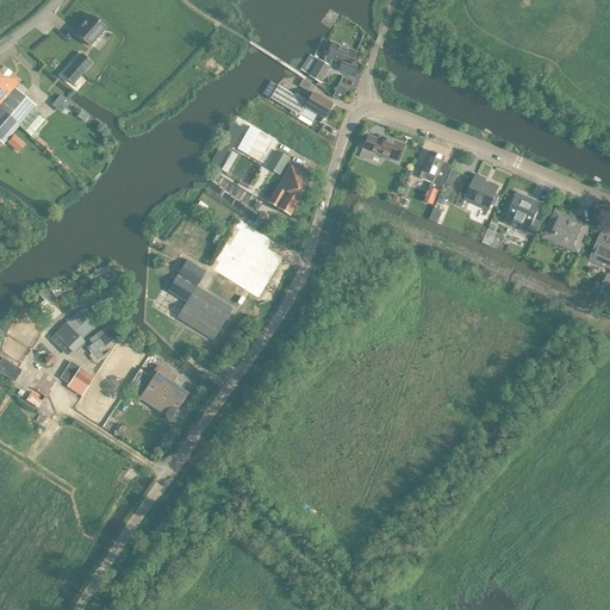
[(74,32),(89,44),(105,26),(91,13),(74,32)]
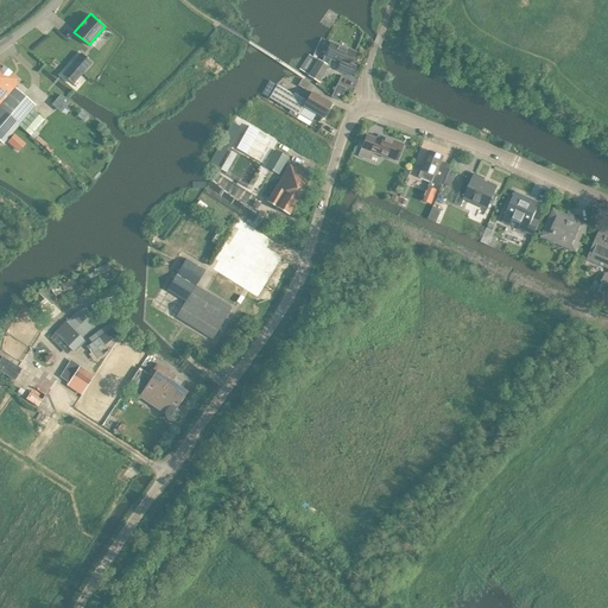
[(308,70),(310,73),(308,75),(318,82),(328,65),(331,58),(340,63),(336,69),(350,76),(355,65),(350,64),(355,52),(347,48),(346,49),(330,42),(322,62),(316,58),(312,56),(304,69),(308,70)]
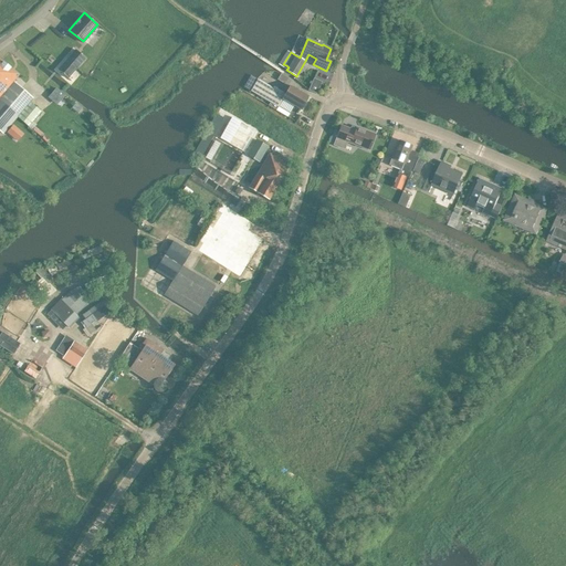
[(75,50),(58,70),(67,79),(85,59),(75,50)]
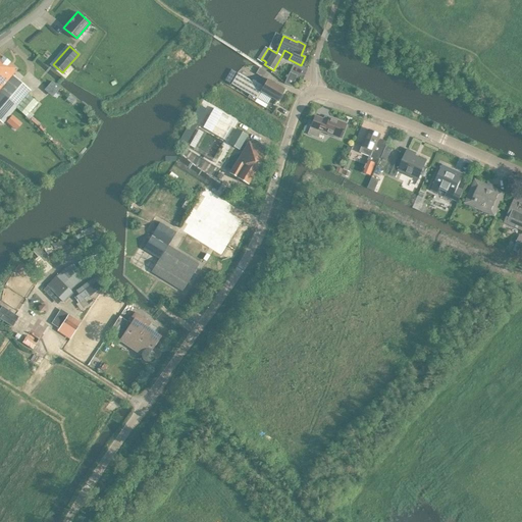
[(0,87),(15,68),(0,56),(0,87)]
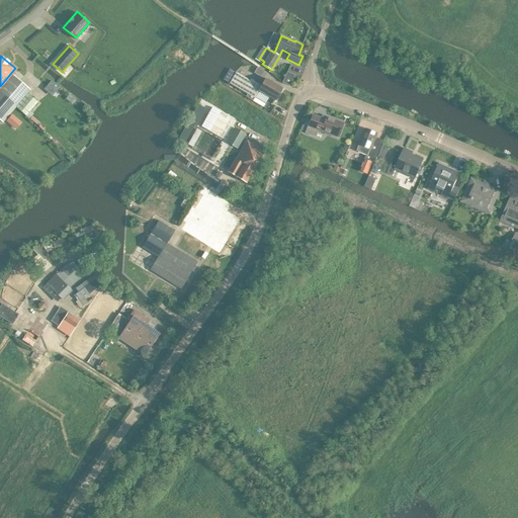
[(282,83),(289,86),(294,75),(286,71),(282,83)]
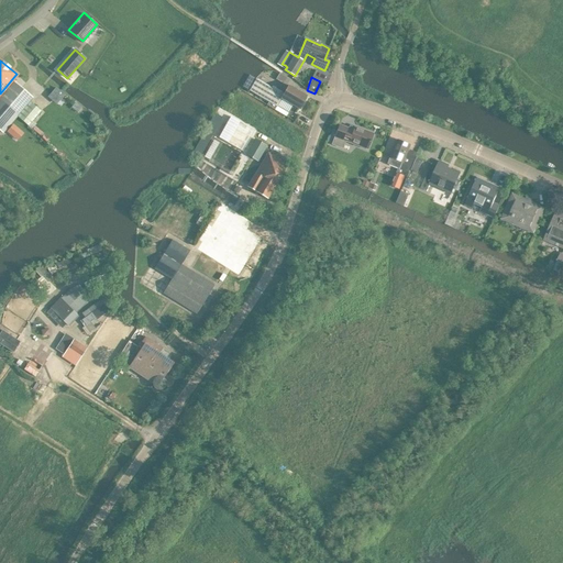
[(276,107),(282,99),(298,109),(302,101),(304,102),(307,97),(306,97),(306,96),(288,85),(284,94),(272,86),(271,87),(255,78),(249,90),(268,101),(276,107)]
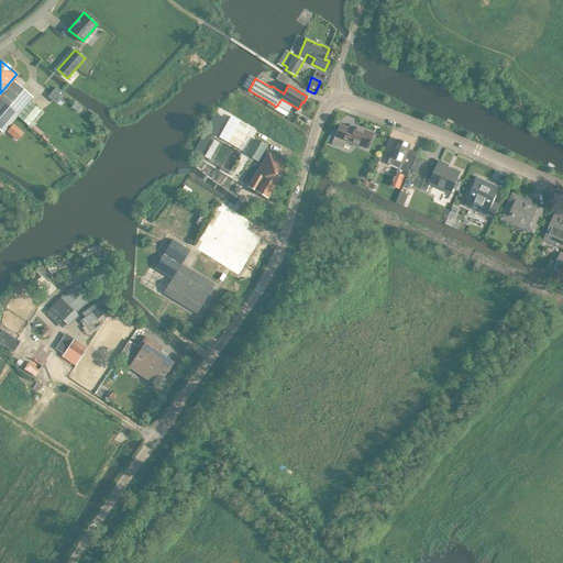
[(14,83),(0,98),(0,100),(29,124),(41,110),(29,100),(32,97),(14,83)]
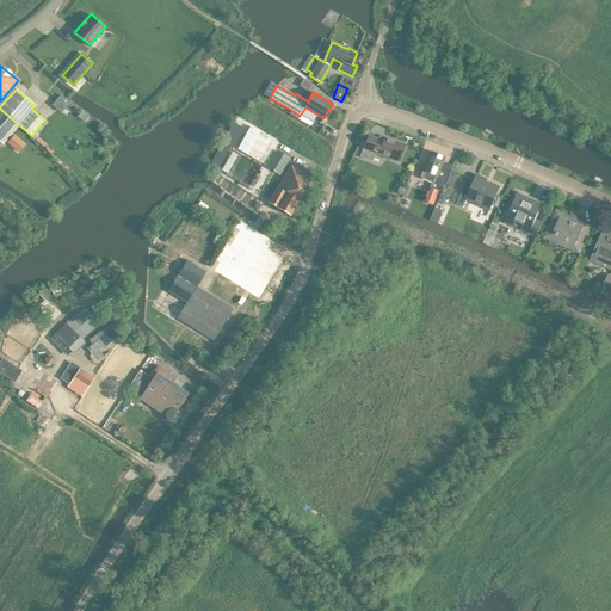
[(60,93),(51,104),(62,112),(72,102),(60,93)]
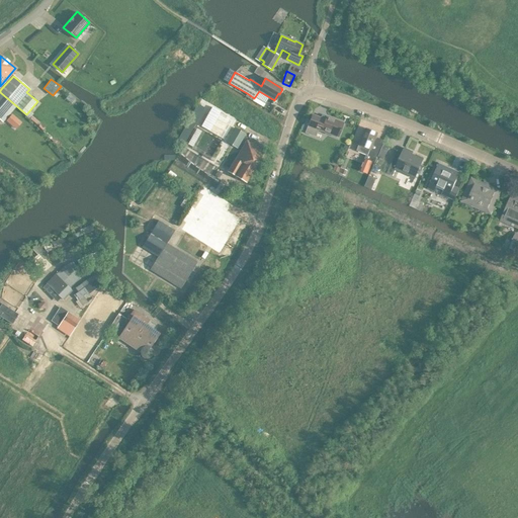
[(0,92),(0,119),(1,121),(14,106),(25,115),(26,114),(0,92)]
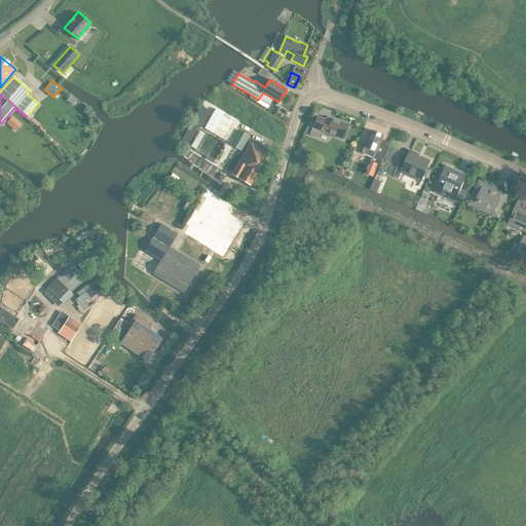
[(66,101),(71,105),(72,103),(75,99),(70,95),(66,101)]
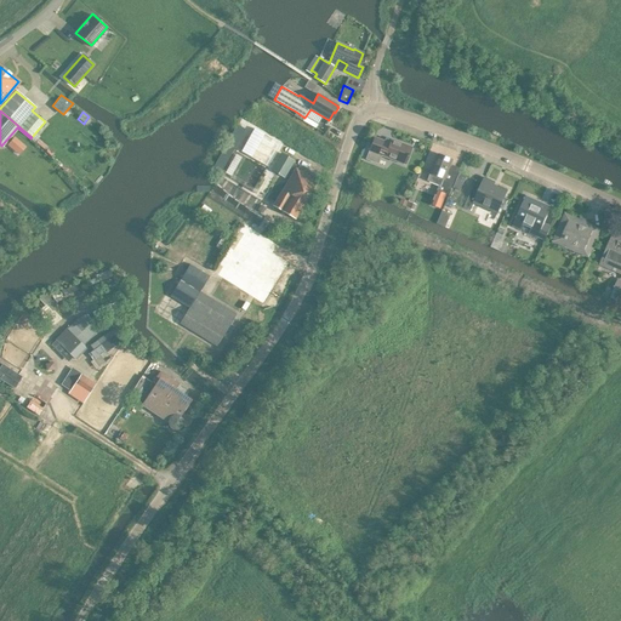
[(18,155),(27,146),(15,135),(6,144),(18,155)]
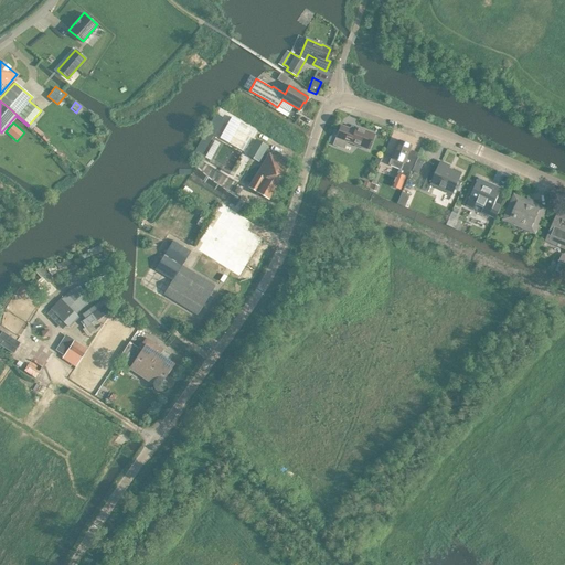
[(230,123),(221,142),(225,145),(221,152),(216,150),(211,162),(231,171),(246,138),(237,134),(241,127),(230,123)]
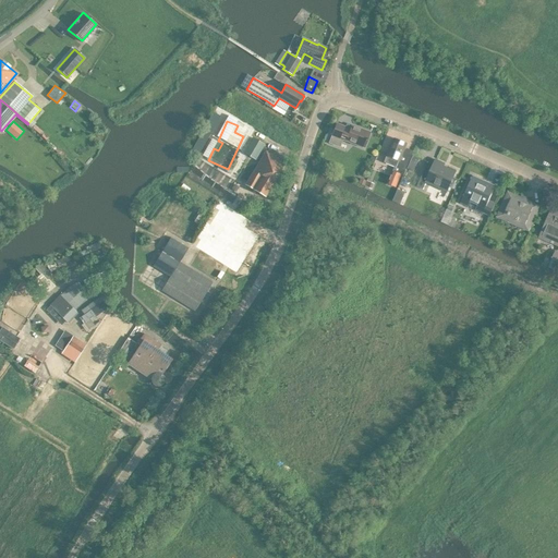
[(328,143),(339,147),(342,140),(363,147),(370,132),(351,125),(350,128),(346,125),(344,128),(336,124),(334,129),(329,143),(328,143)]
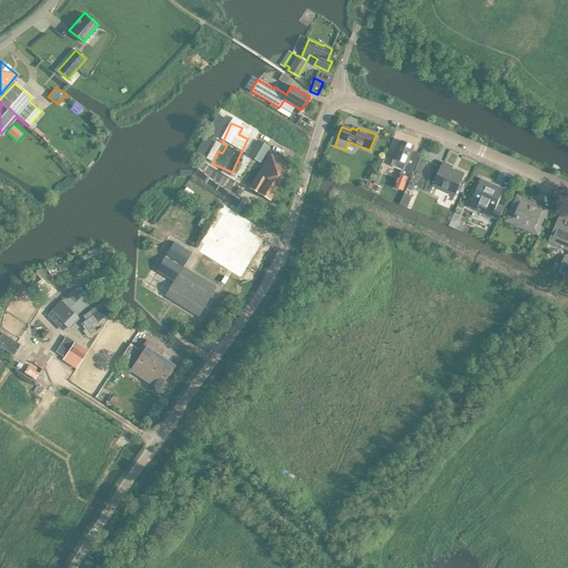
[(201,162),(216,131),(209,128),(193,159),(201,162)]
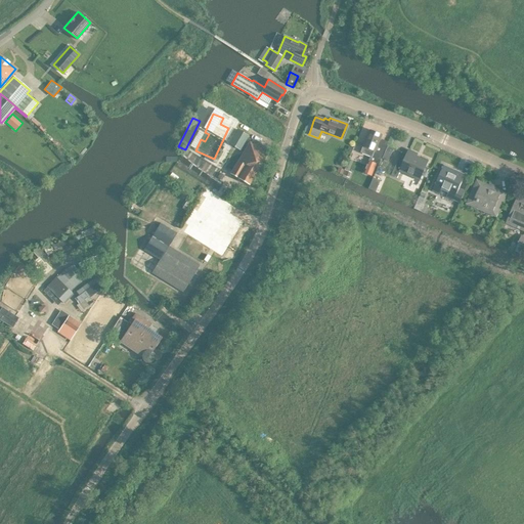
[(309,120),(304,132),(309,134),(313,121),(309,120)]
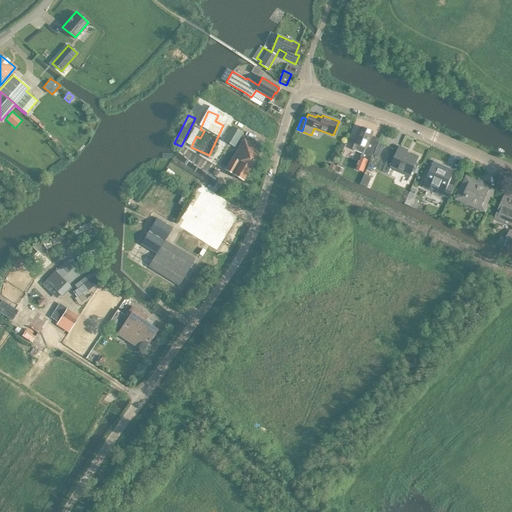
[(224,140),(234,146),(242,132),(232,126),(224,140)]
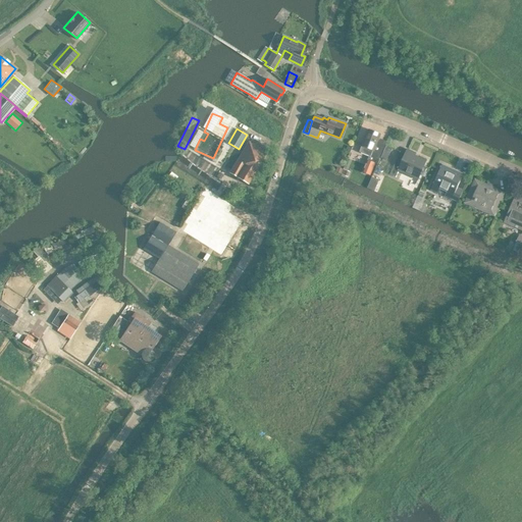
[(386,142),(379,139),(380,135),(368,129),(359,152),(370,156),(369,160),(375,163),(377,164),(386,142)]
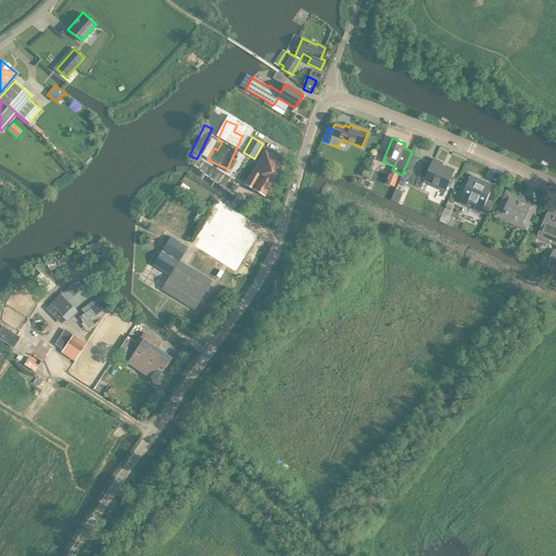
[(206,146),(201,154),(206,158),(212,149),(206,146)]
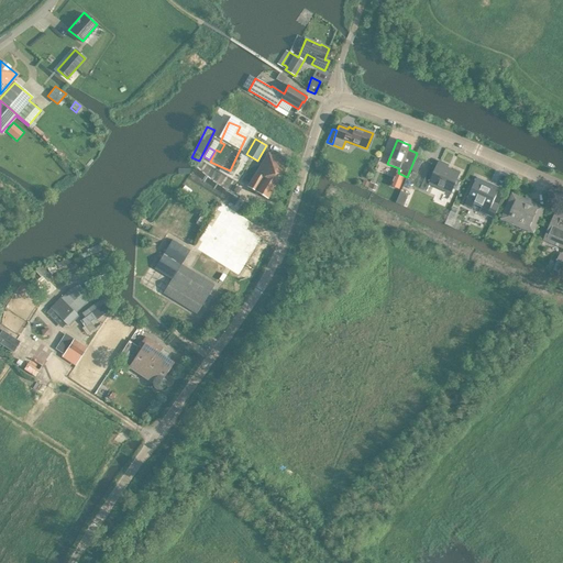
[(249,183),(247,186),(267,198),(288,164),(268,153),(261,164),(249,183)]
